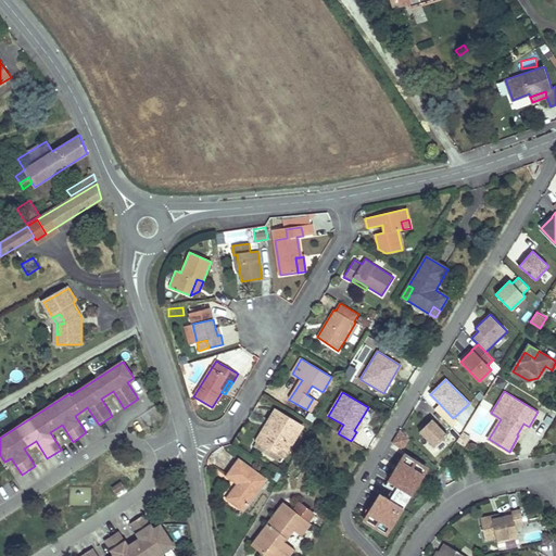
[(306,409),(310,412),(317,401),(313,399),(306,409)]
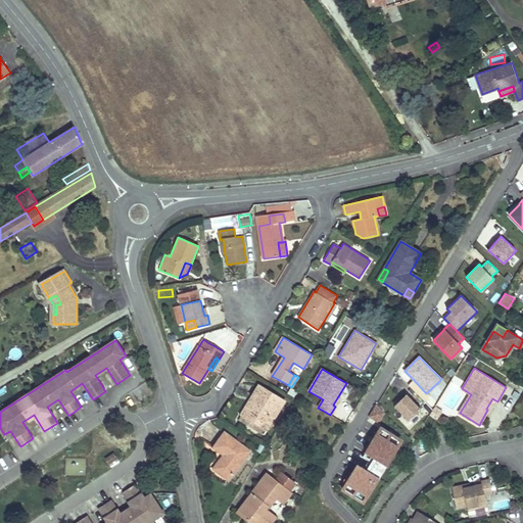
[(426,393),(413,379),(408,384),(424,401),(430,396),(427,393),(426,393)]
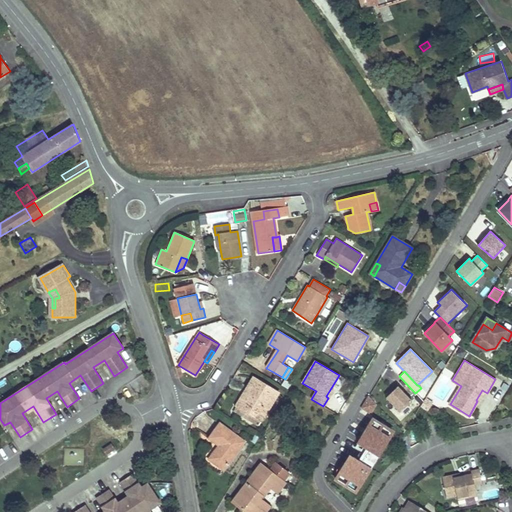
[(253,378),(236,406),(261,421),(278,393),(253,378)]
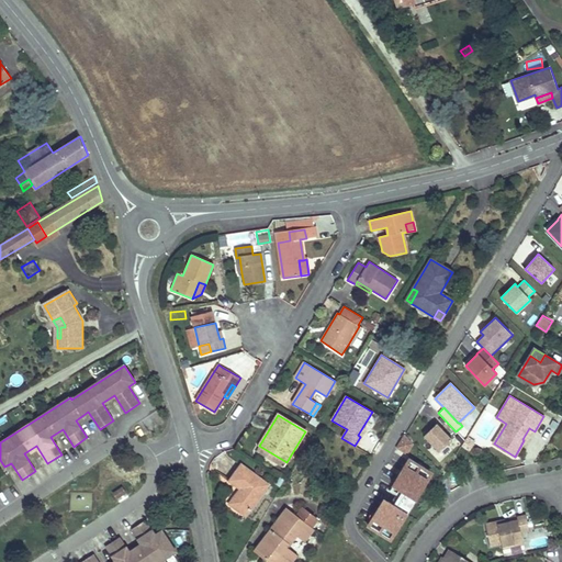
[(452,439),(437,423),(424,436),(439,452),(452,439)]
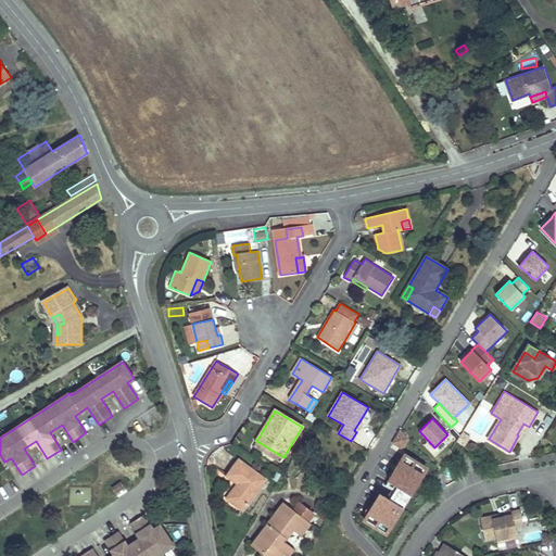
[(517,434),(518,436),(526,425),(523,424),(517,434)]
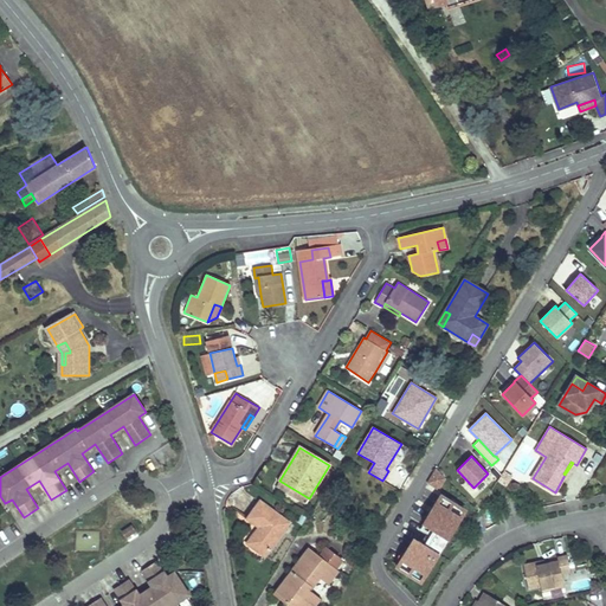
[(445,477),(437,469),(429,482),(438,488),(445,477)]
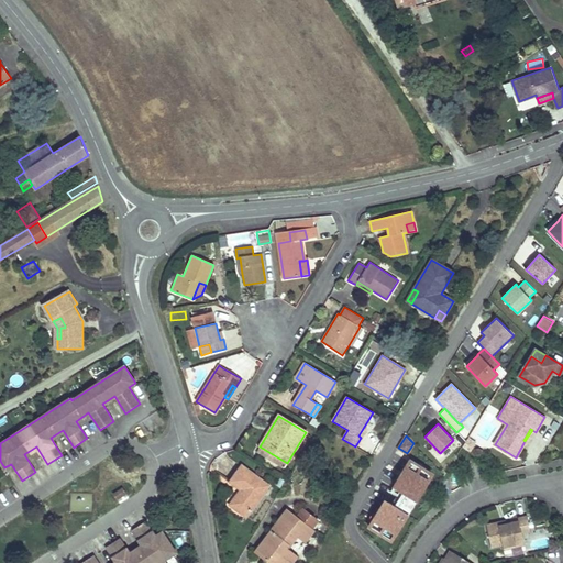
[(476,442),(468,438),(463,445),(471,450),(476,442)]
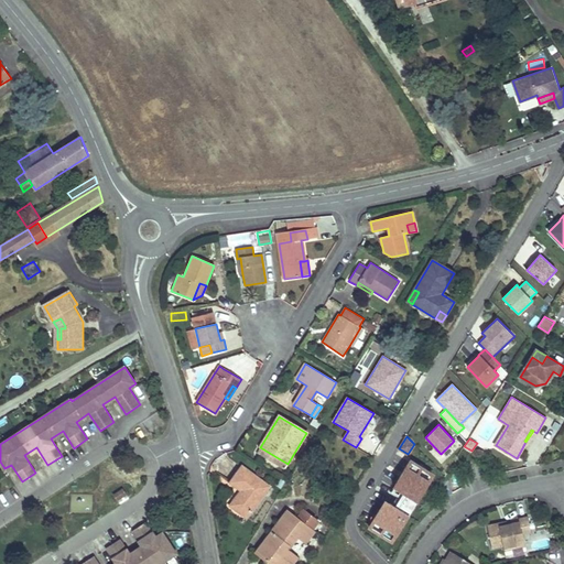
[(257,453),(284,469),(288,464),(260,447),(257,453)]
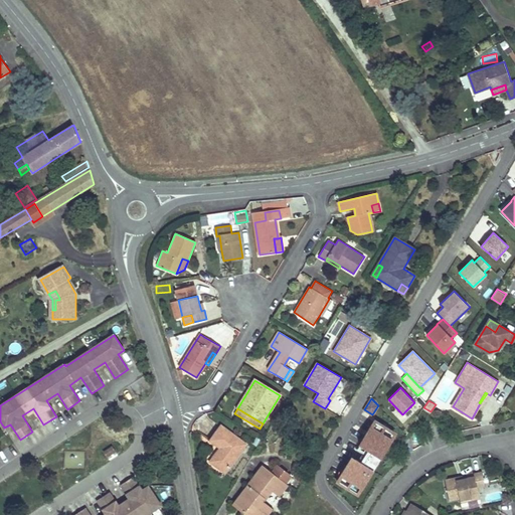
[(385,426),(374,420),(360,445),(368,450),(381,458),(392,440),(381,434),(385,426)]
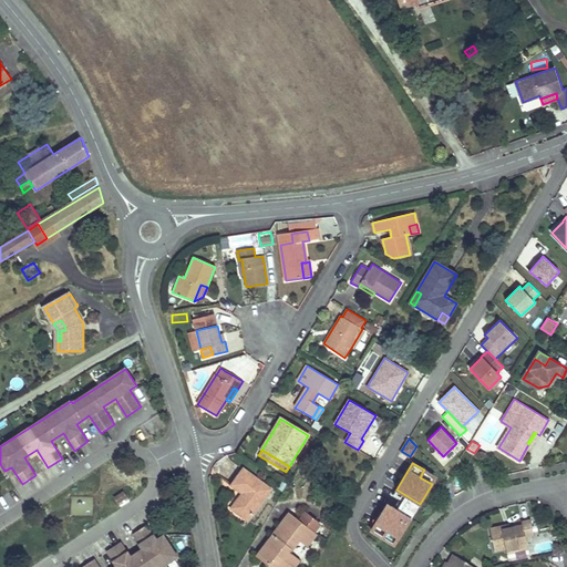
[(232,485),(241,493),(246,496),(244,501),(241,500),(234,511),(248,521),(270,490),(243,468),(232,485)]
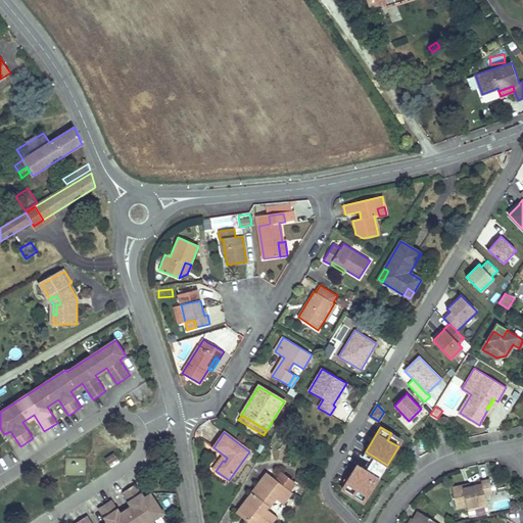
[(401,441),(391,433),(387,440),(398,446),(401,441)]
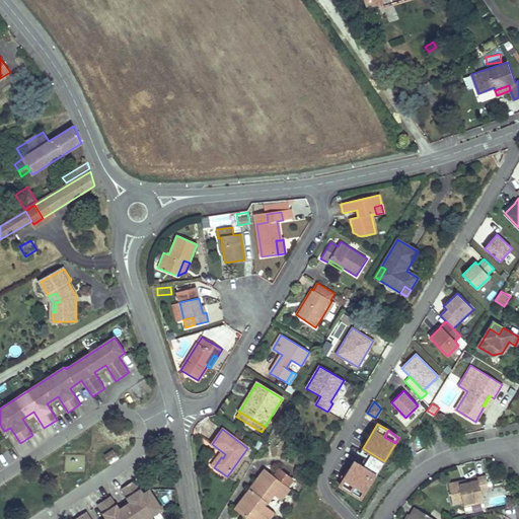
[(104,455),(108,461),(117,455),(113,450),(104,455)]
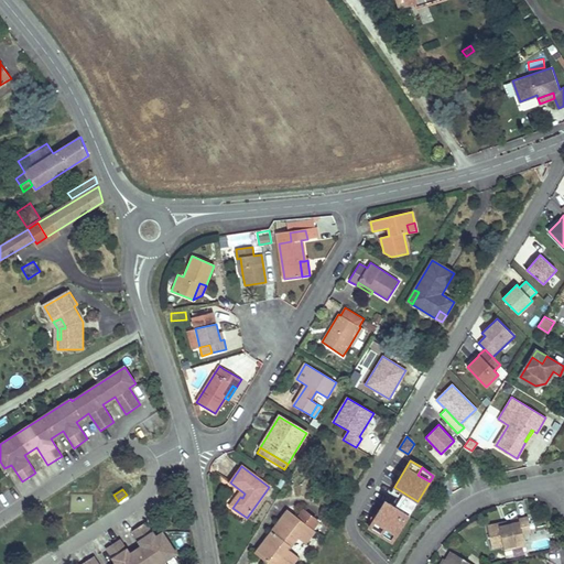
[(418,501),(403,492),(396,507),(410,516),(418,501)]
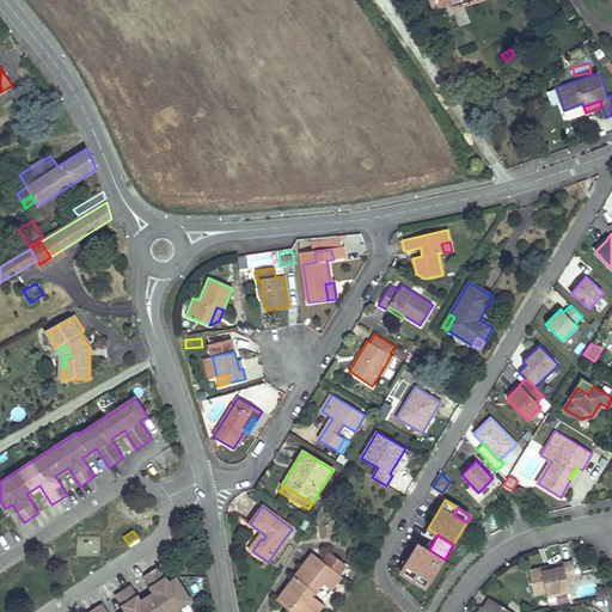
[(261,539),(257,537),(249,549),(252,551),(261,539)]
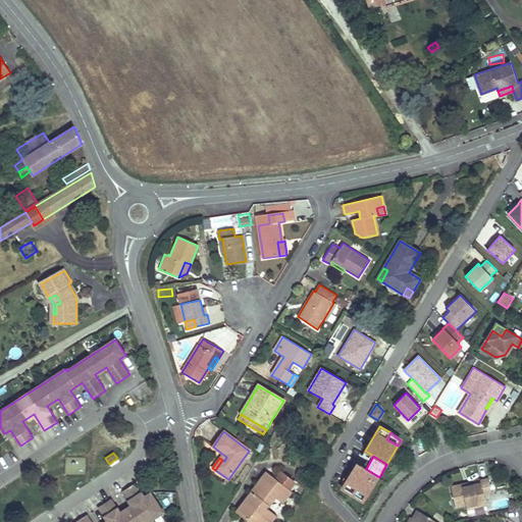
[(366,469),(357,464),(346,481),(357,488),(353,494),(364,502),(379,477),(366,469)]
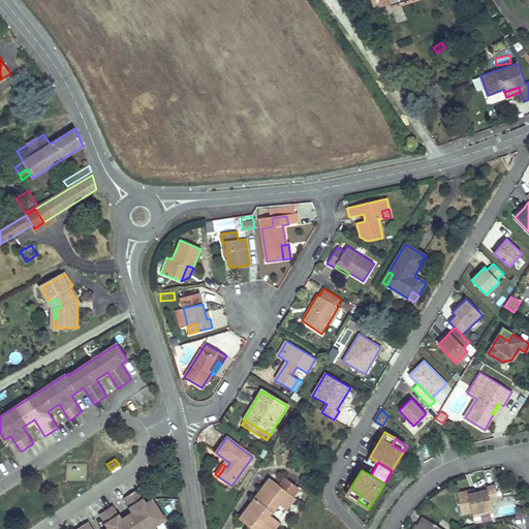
[(270,479),(259,493),(266,498),(261,504),(254,499),(240,518),(253,528),(266,528),(274,519),(268,515),(278,501),(286,508),(293,499),(291,497),(297,489),(284,478),(278,486),(270,479)]
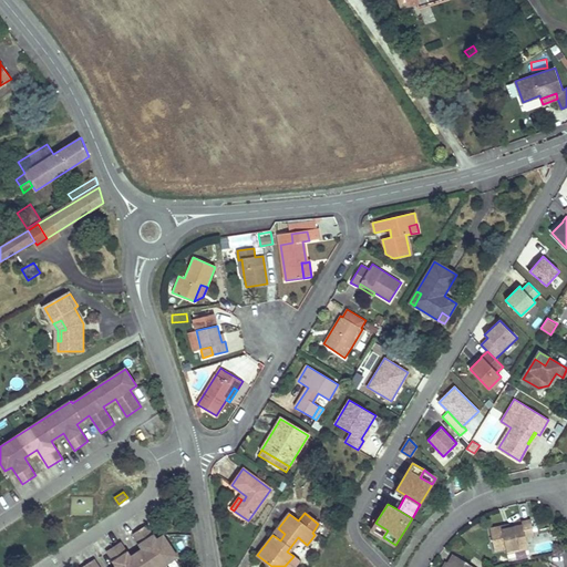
[(506,549),(527,545),(525,536),(534,534),(531,518),(522,521),(522,524),(509,527),(502,528),(502,525),(490,528),(494,549),(505,547),(506,549)]
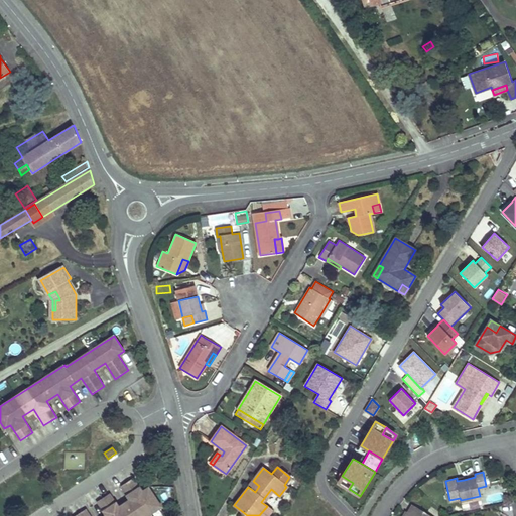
[(353,483),(342,476),(339,483),(349,489),(353,483)]
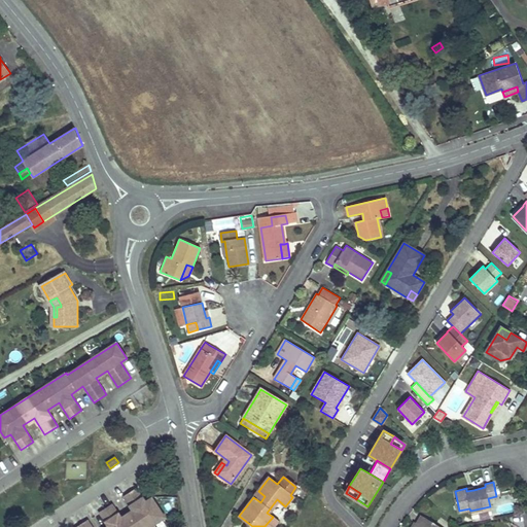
[(149,526),(165,517),(163,515),(153,500),(147,504),(137,488),(124,496),(134,513),(123,520),(112,503),(100,513),(108,526),(92,526),(88,520),(76,526),(149,526)]
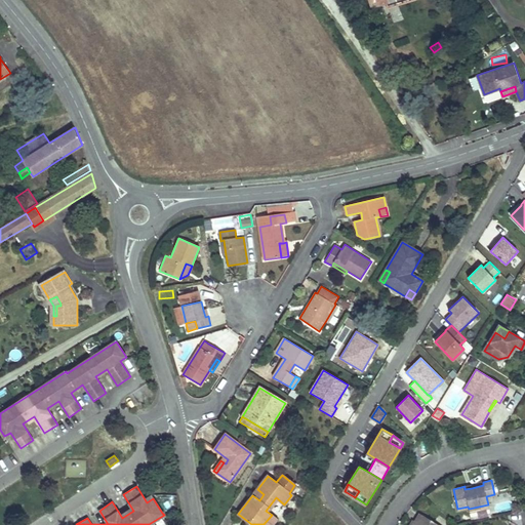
[(264,494),(257,489),(252,495),(259,500),(264,494)]
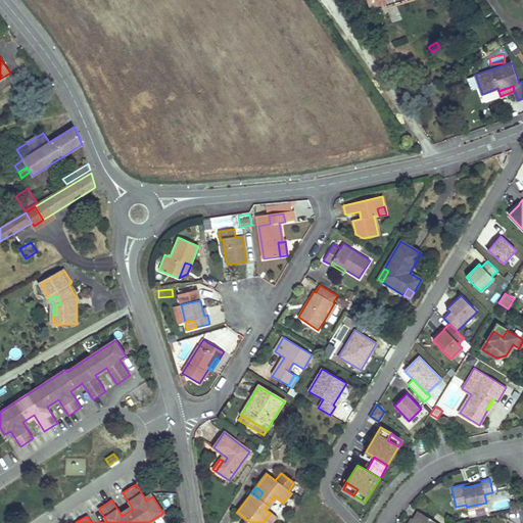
[(493,493),(494,511),(511,509),(509,491),(493,493)]
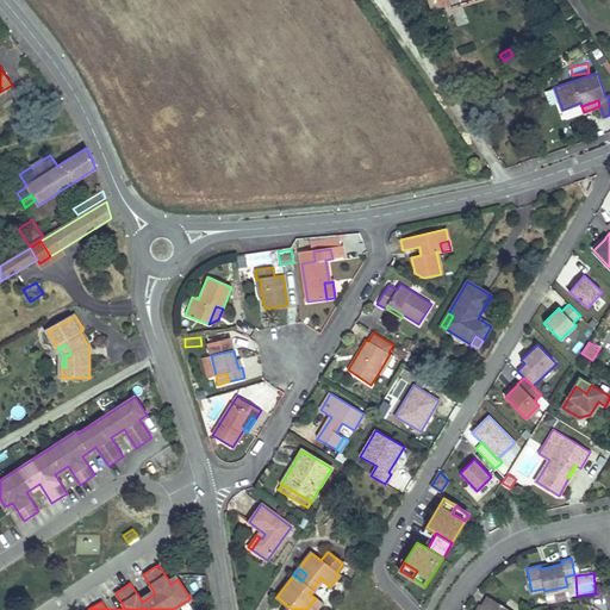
[(481,605),(478,609),(510,609),(487,596),(481,605)]
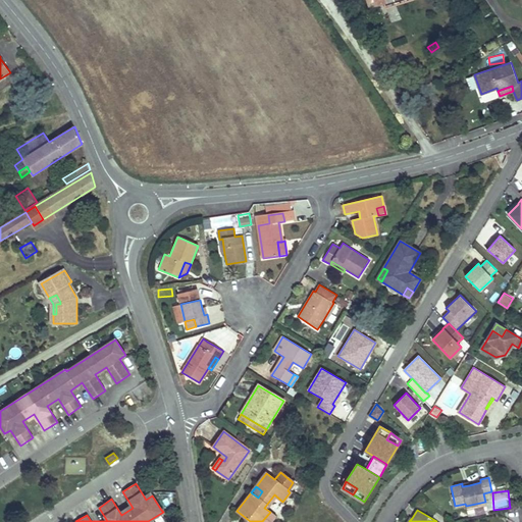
[(262,521),(269,521),(274,516),(270,512),(262,521)]
